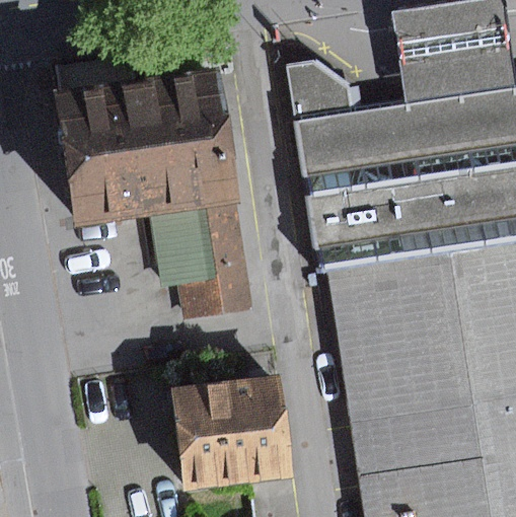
[(515,86),(502,0),(459,0),(390,10),(404,103),(515,86)]
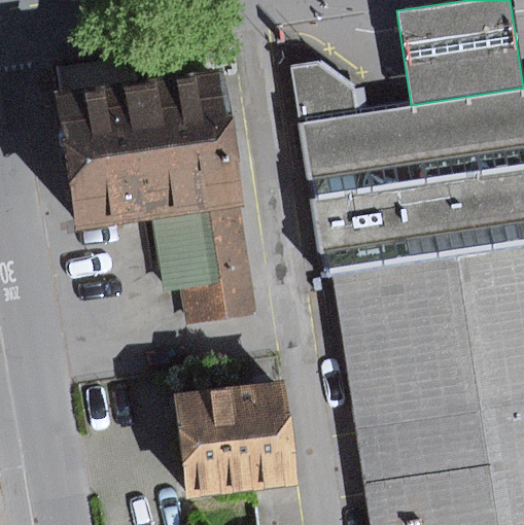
[(317,61),(289,66),(362,524),(523,524),(523,88),(411,105),(356,113),(352,88),(317,61)]
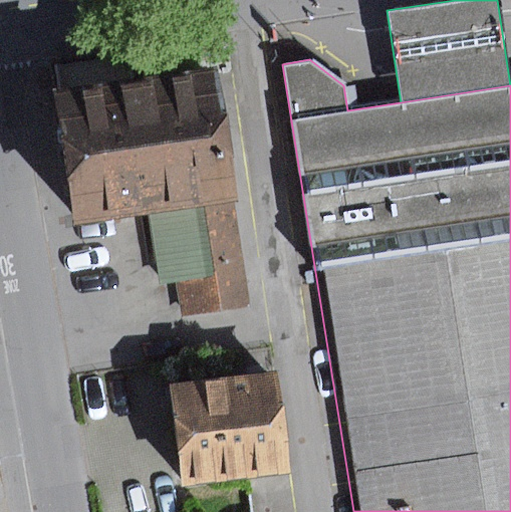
[(220,70),(58,93),(77,224),(148,214),(233,202),(239,201),(220,70)]
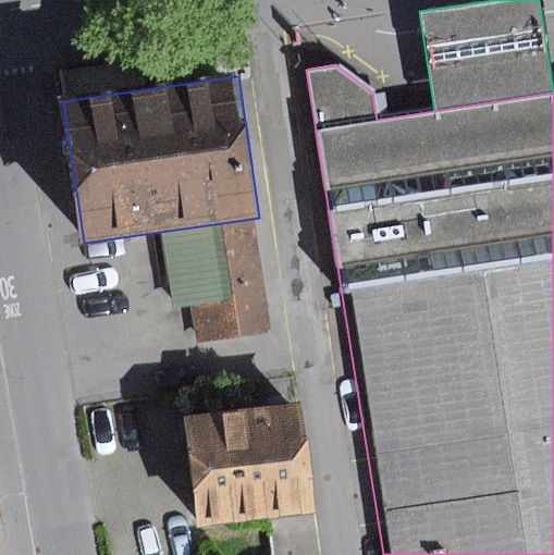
[(253,219),(160,232),(171,308),(189,306),(195,341),(269,330),(253,219)]
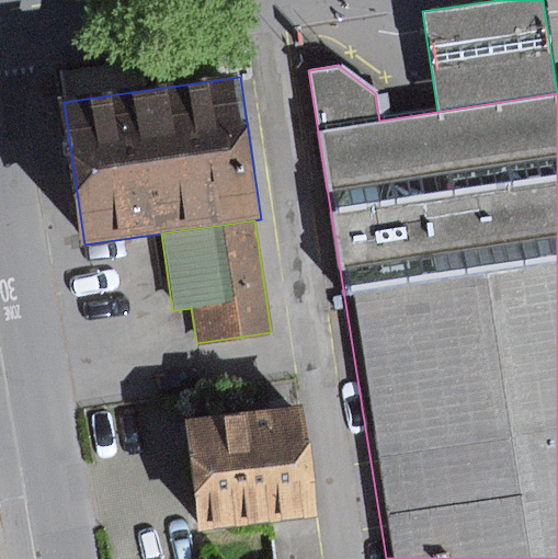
[(316,515),(302,406),(186,420),(201,529),(316,515)]
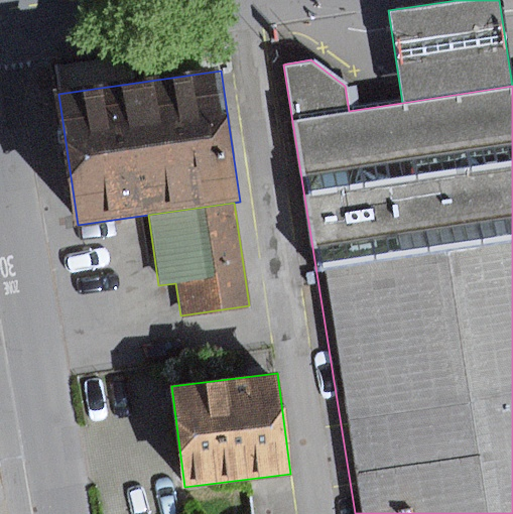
All buildings are outlined.
